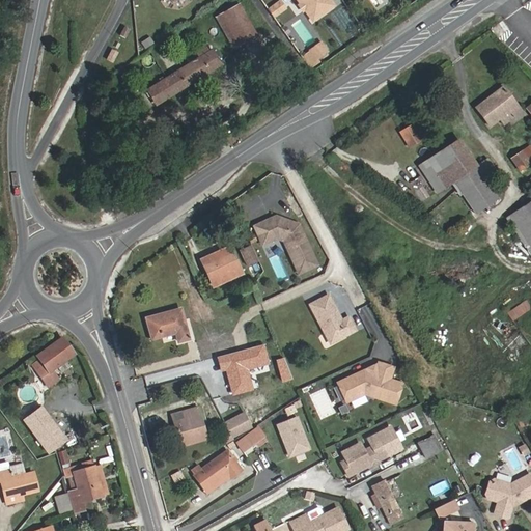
[(272,16),(286,9),(282,0),(280,0),(268,5),(272,16)]
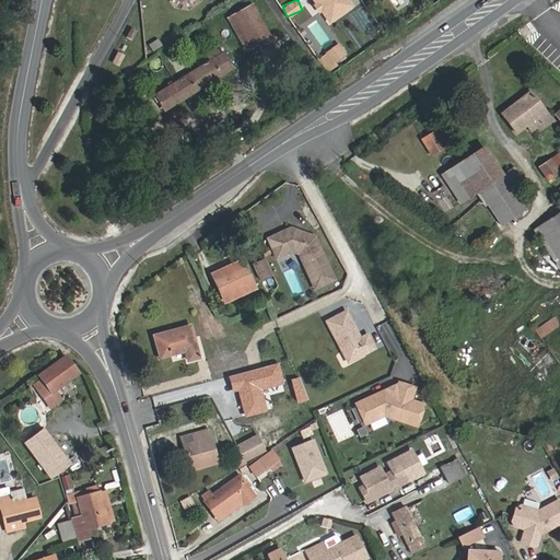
[(308,0),(312,4),(314,4),(316,8),(316,10),(325,22),(347,6),(341,0),(308,0)]
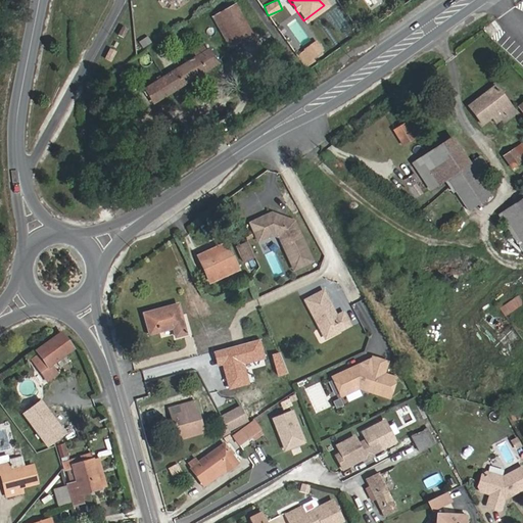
[(253,33),(236,2),(211,16),(231,48),(253,33)]
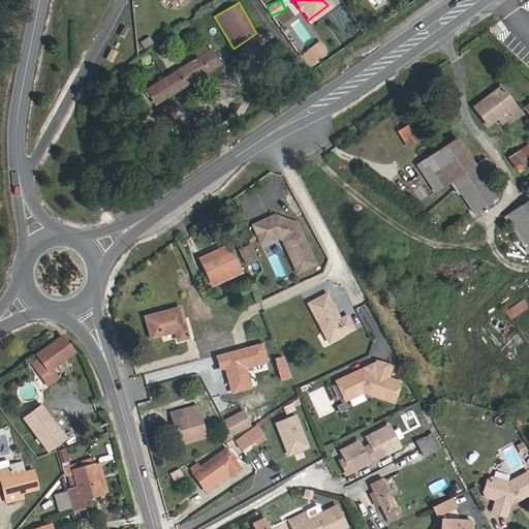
[(126,32),(122,29),(117,38),(122,41),(126,32)]
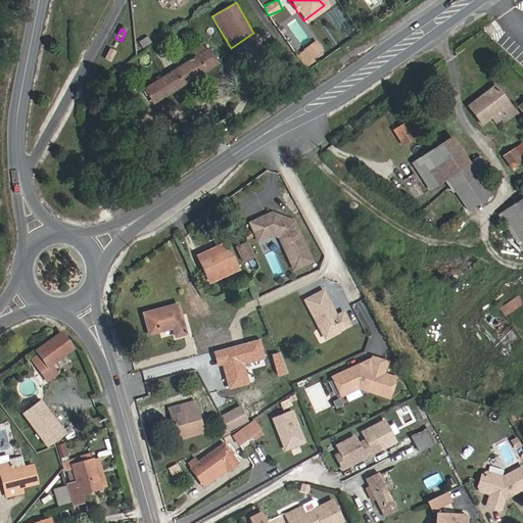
[(321,55),(314,46),(303,54),(310,62),(321,55)]
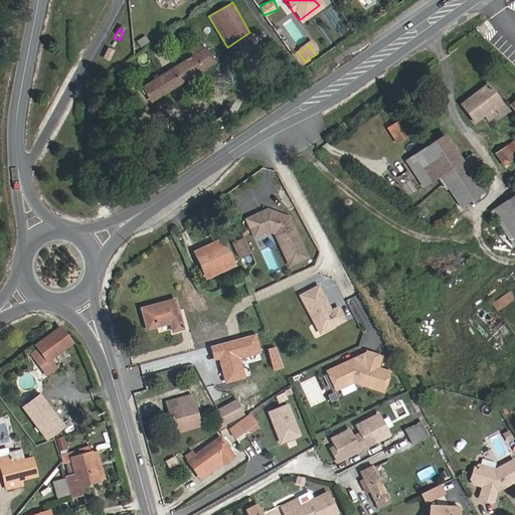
[(216,63),(206,46),(141,87),(152,104),(216,63)]
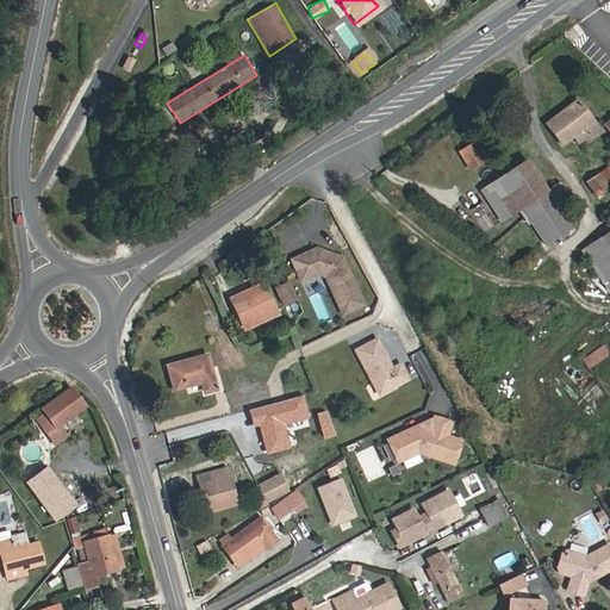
[(603,129),(577,99),(543,124),(562,147),(571,141),(577,147),(589,137),(591,138),(603,129)]
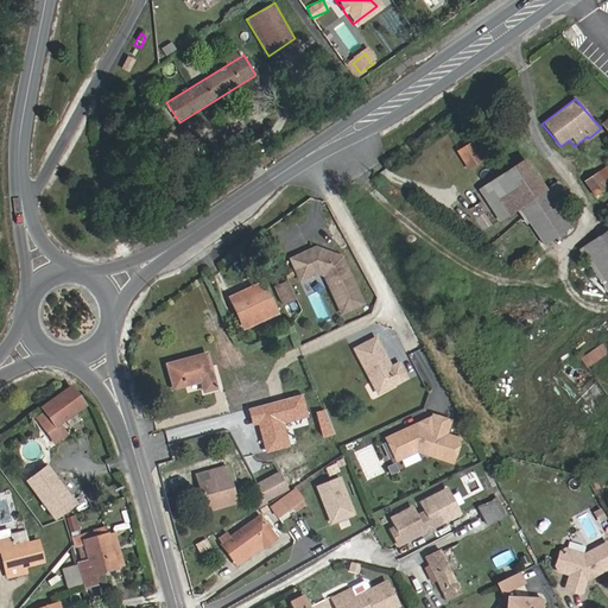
[(468,166),(480,159),(469,141),(456,149),(468,166)]
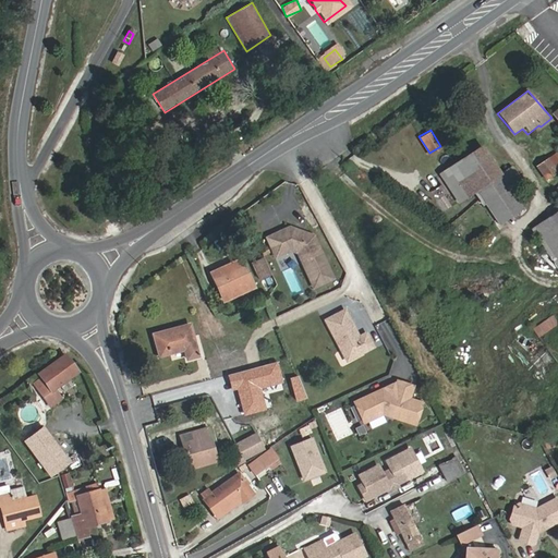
[(512,167),(501,173),(482,145),(471,153),(448,167),(468,198),(476,192),(499,226),(524,208),(509,186),(520,179),(512,167)]
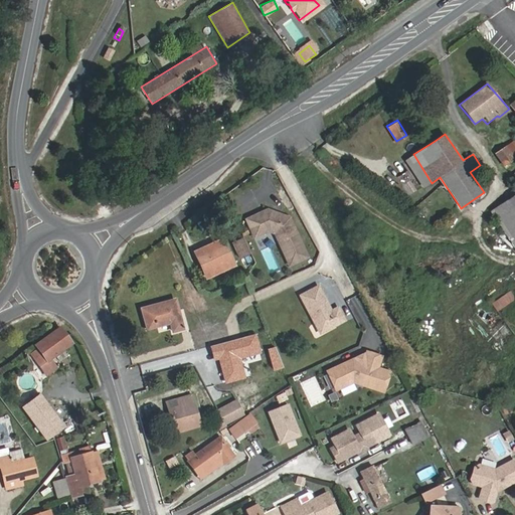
[(514,140),(495,154),(508,172),(514,167),(514,140)]
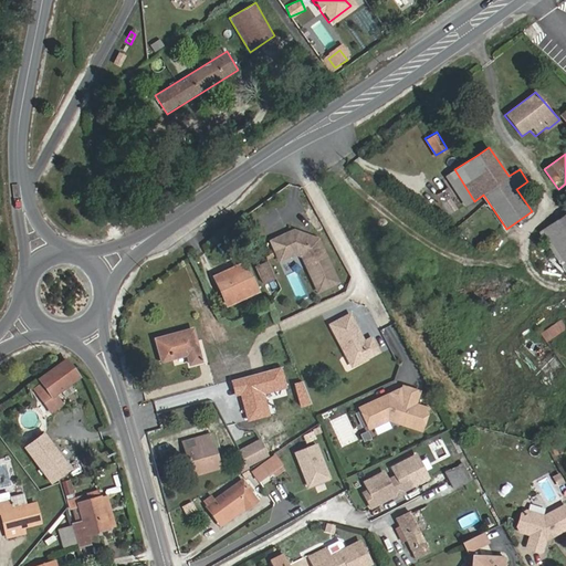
[(565,272),(565,215),(538,232),(565,272)]
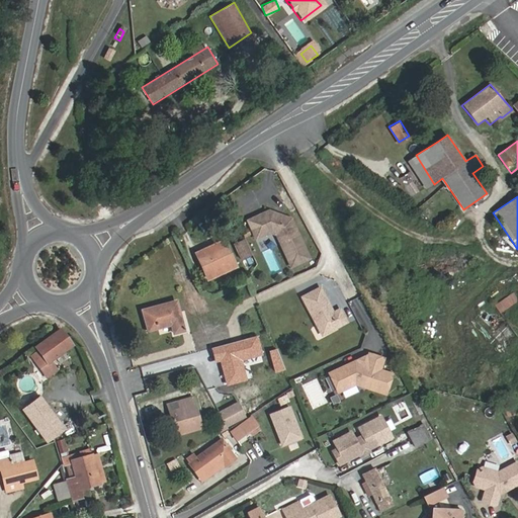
[(290,216),(269,208),(248,218),(256,236),(270,230),(277,232),(280,241),(298,233),(290,216)]
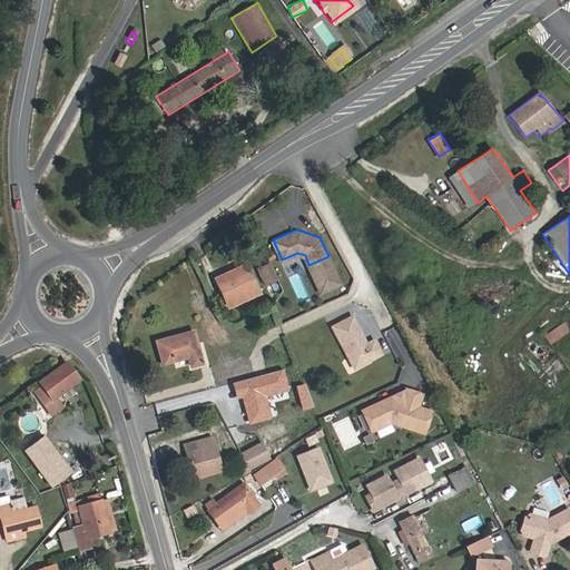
[(263,292),(248,262),(214,278),(228,308),(263,292)]
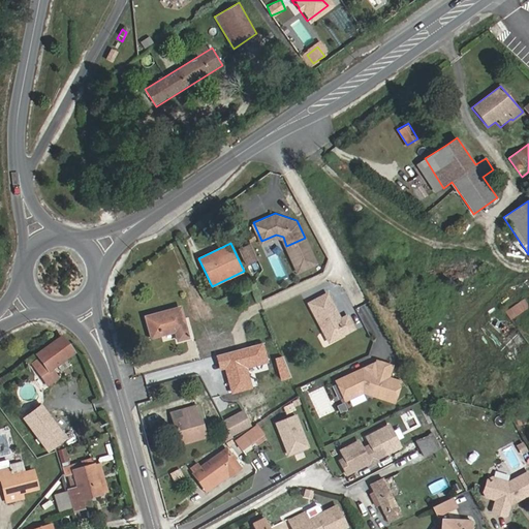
[(248,266),(257,260),(250,244),(242,248),(240,249),(248,266)]
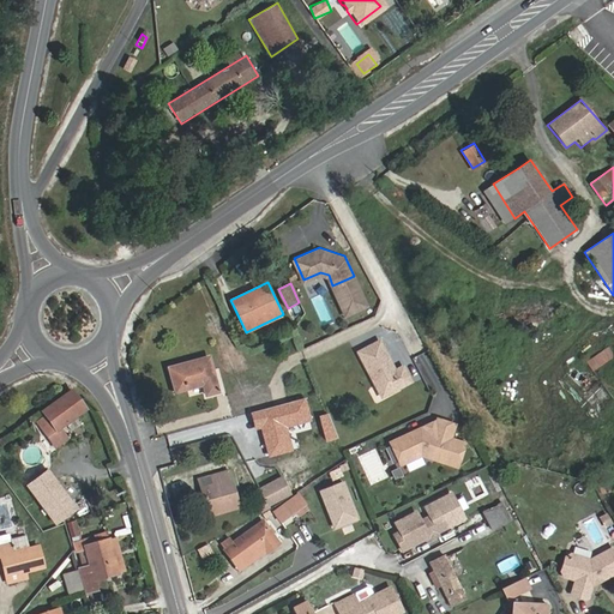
[(393,366),(378,337),(356,348),(377,384),(383,386),(385,385),(397,379),(398,383),(410,377),(402,361),(393,366)]
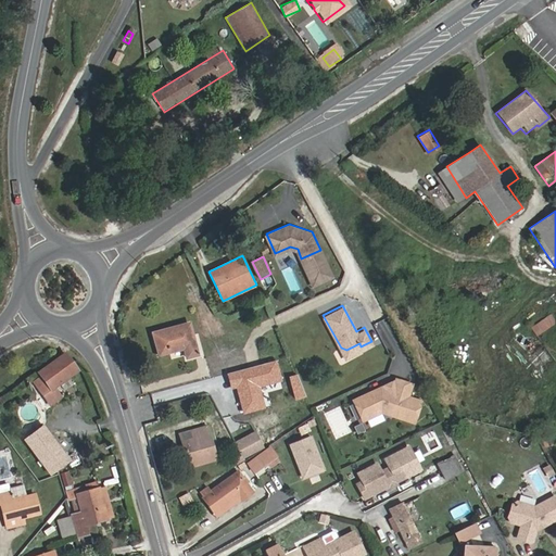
[(555,319),(553,314),(532,326),(536,333),(555,321),(555,319)]
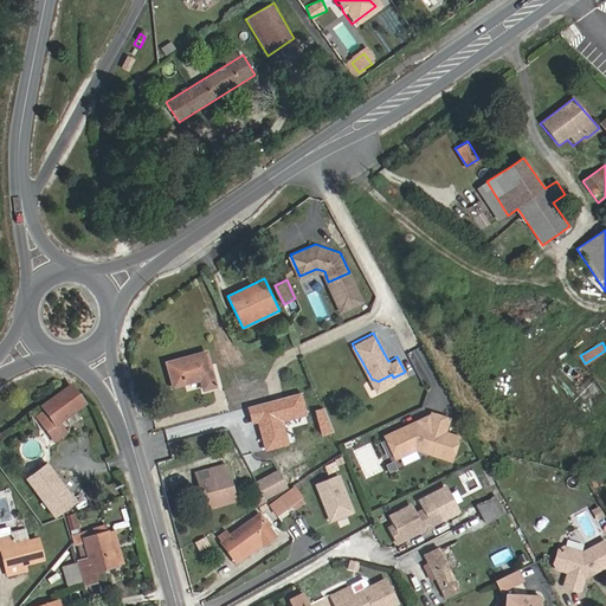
[(218,387),(207,349),(163,362),(172,389),(199,381),(202,391),(218,387)]
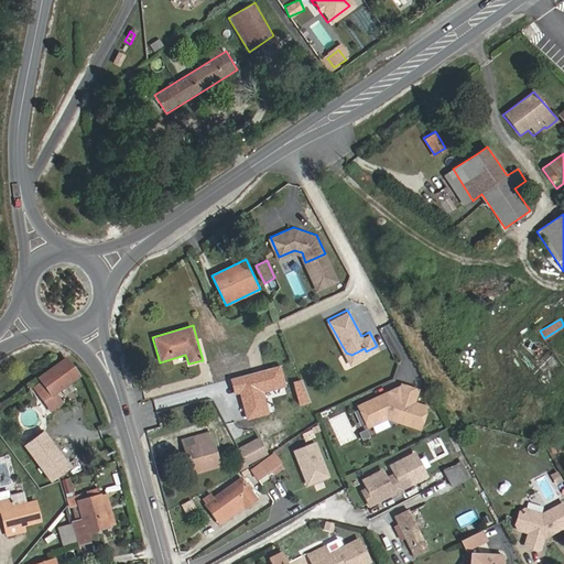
[(354,354),(351,355),(346,353),(350,360),(366,351),(365,348),(354,354)]
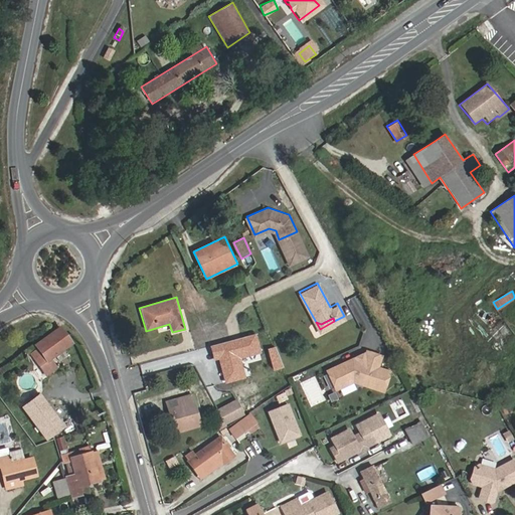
[(223,329),(221,322),(201,327),(204,334),(223,329)]
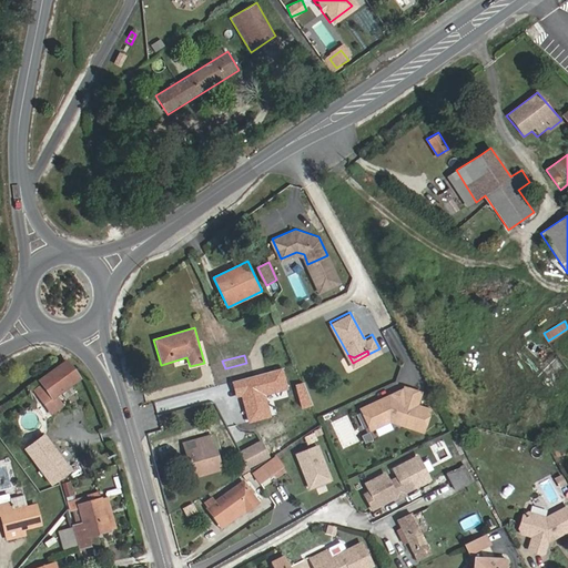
[(37,379),(39,383),(33,387),(43,403),(47,402),(48,404),(50,403),(56,412),(67,404),(61,395),(83,379),(68,358),(37,379)]
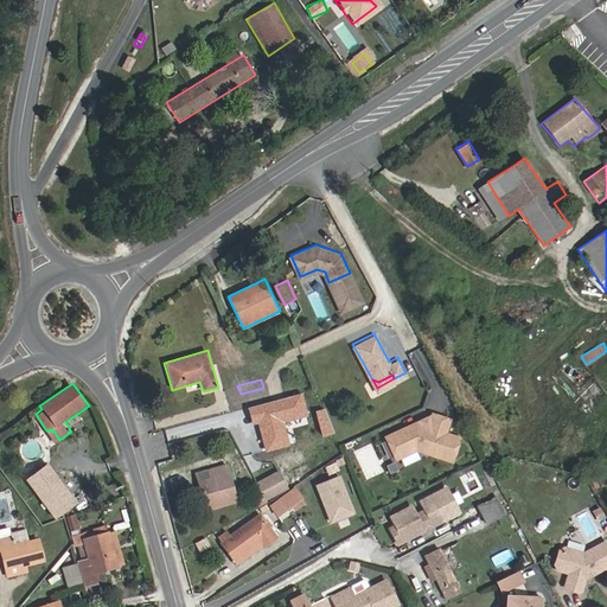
[(237,385),(225,389),(228,397),(241,394),(237,385)]
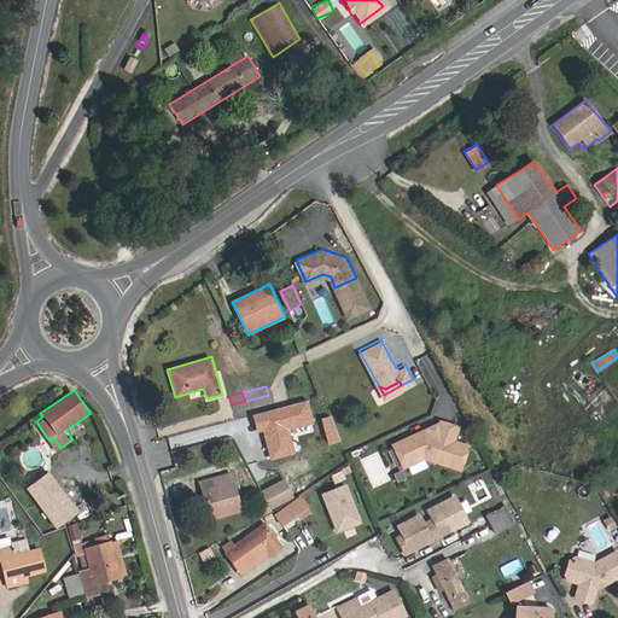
[(250,413),(270,407),(268,395),(245,401),(250,413)]
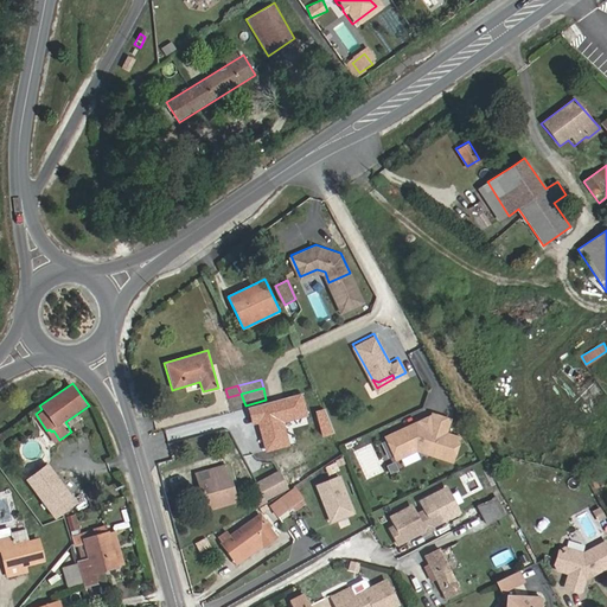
[(231,410),(246,406),(241,394),(228,397),(231,410)]
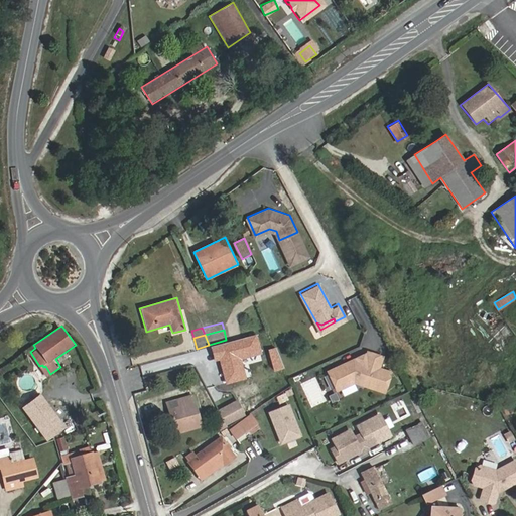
[(277,346),(266,349),(273,370),(284,366),(277,346)]
